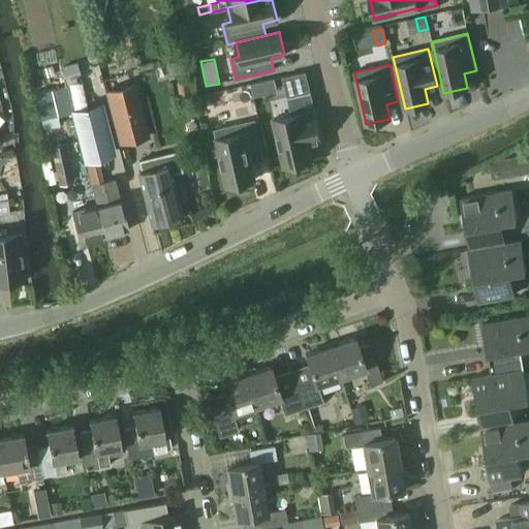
[(189,81),(176,83),(179,99),(191,97),(189,81)]
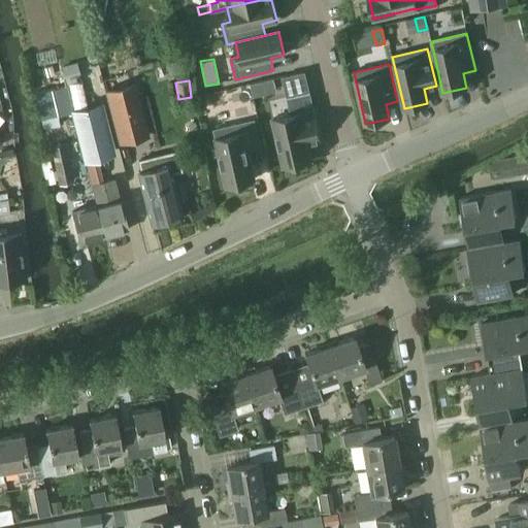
[(119,145),(149,137),(135,84),(104,91),(119,145)]
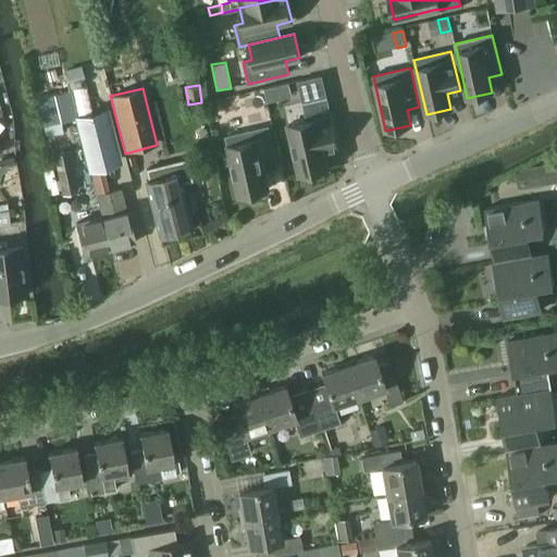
[(326,99),(304,103),(307,121),(288,125),(300,175),(327,169),(324,153),(338,150),(326,99)]
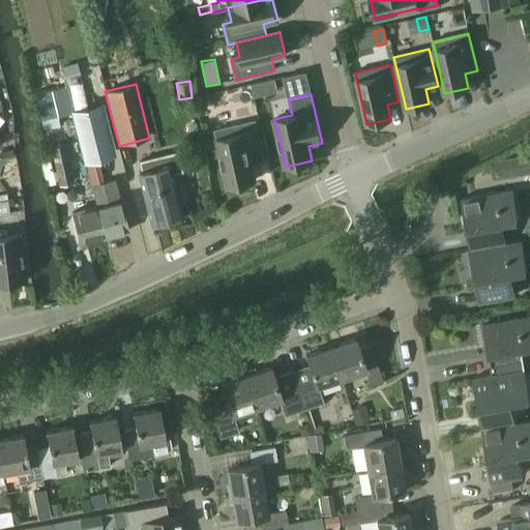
[(116,156),(102,104),(70,112),(84,165),(116,156)]
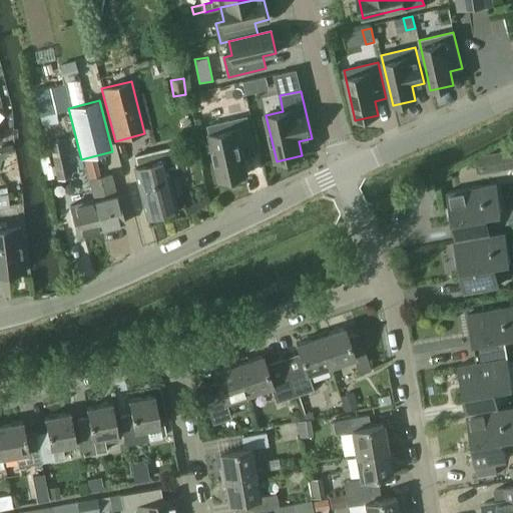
[(208,126),(220,180),(246,174),(241,150),(254,147),(246,116),(208,126)]
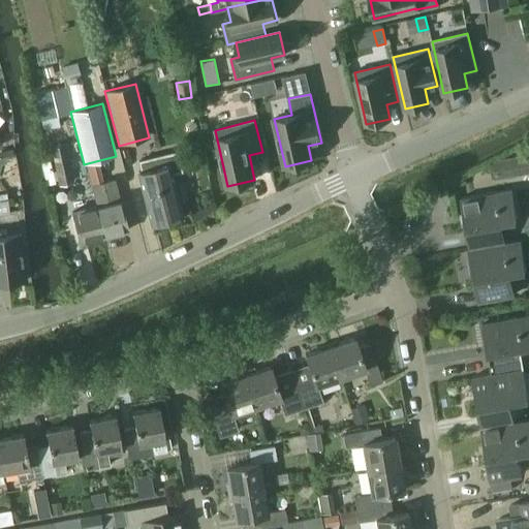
[(59,185),(73,182),(65,144),(51,147),(59,185)]
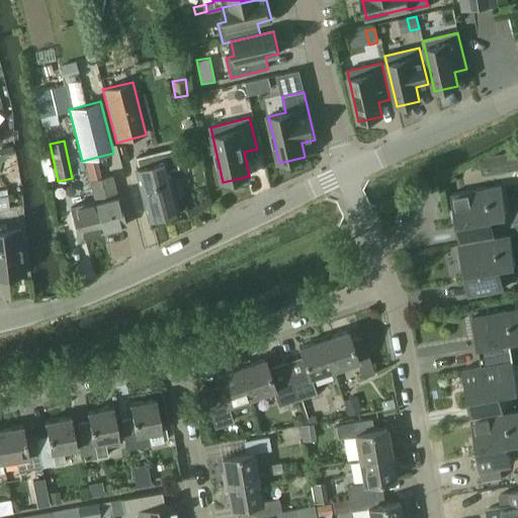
[(136,169),(148,220),(177,212),(174,197),(178,196),(173,178),(169,179),(167,171),(178,168),(173,148),(135,157),(138,169),(136,169)]
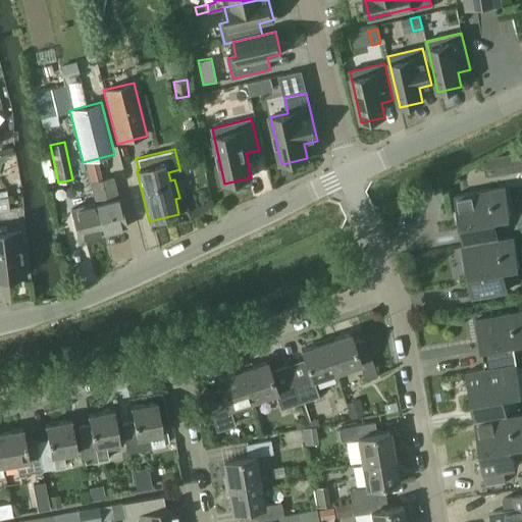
[(521,151),(504,155),(507,174),(521,171),(521,151)]
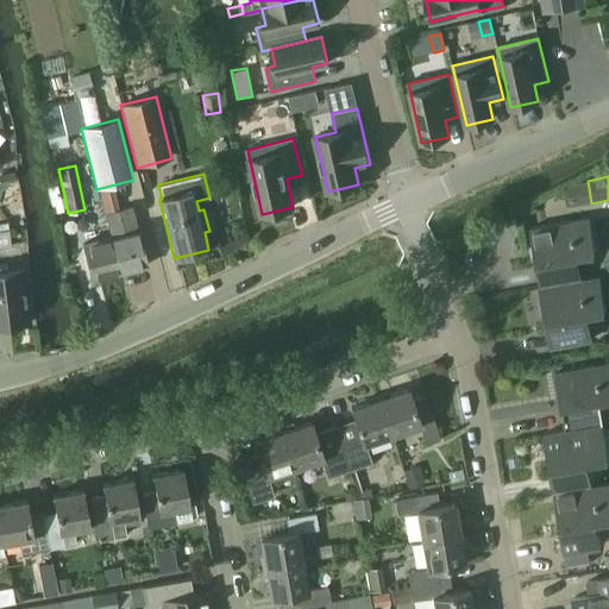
[(105,213),(111,237),(110,237),(119,272),(146,265),(138,230),(132,207),(105,213)]
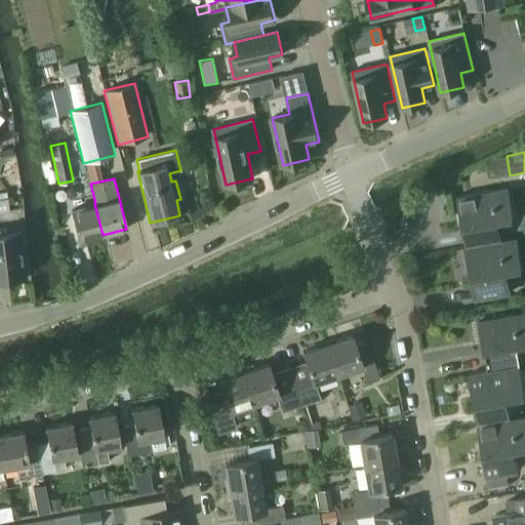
[(466,247),(497,241),(494,221),(514,218),(508,188),(456,197),(461,228),(466,247)]
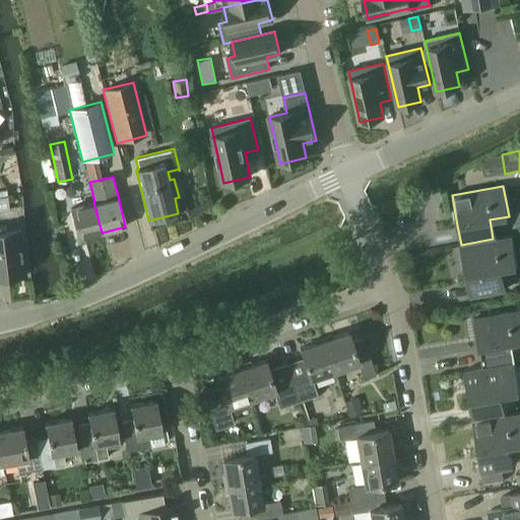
[(102,233),(93,202),(71,208),(78,239),(102,233)]
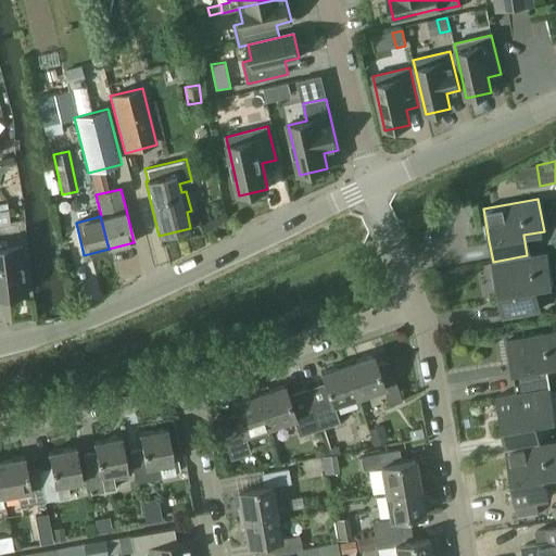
[(0,241),(0,297),(26,293),(21,245),(7,247),(7,241),(0,241)]
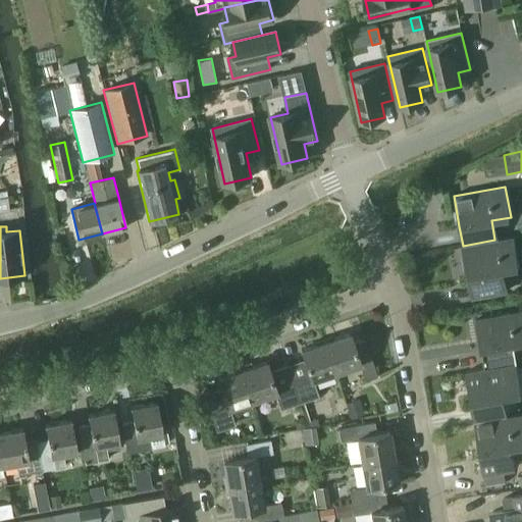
[(514,237),(494,240),(463,246),(468,276),(472,297),(504,291),(501,270),(519,267),(514,237)]
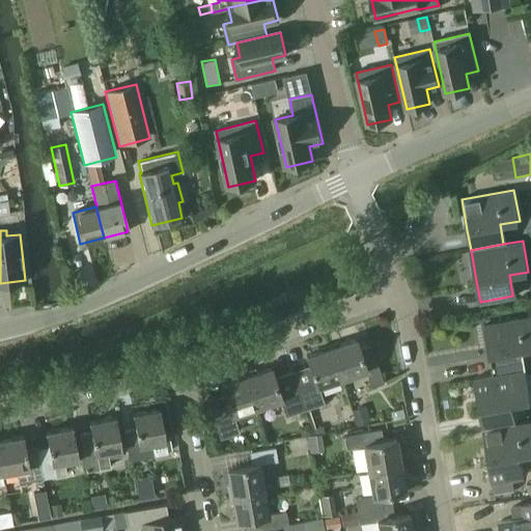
[(493,375),(526,369),(522,350),(530,347),(530,315),(483,325),(488,356),(493,375)]
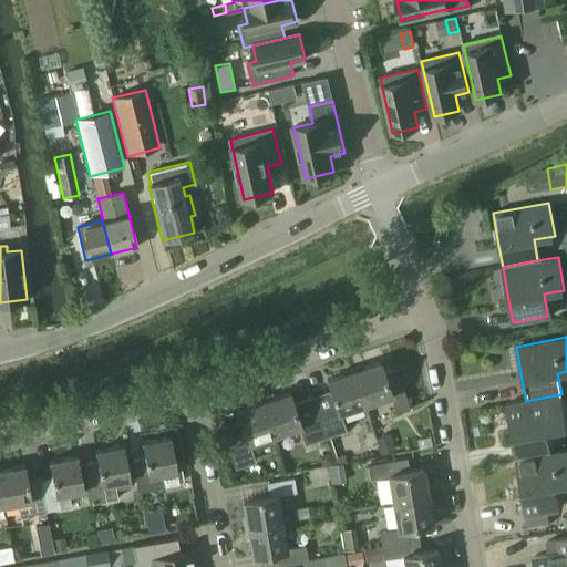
[(380,362),(352,371),(363,405),(390,397),(397,414),(409,410),(395,369),(383,373),(380,362)]
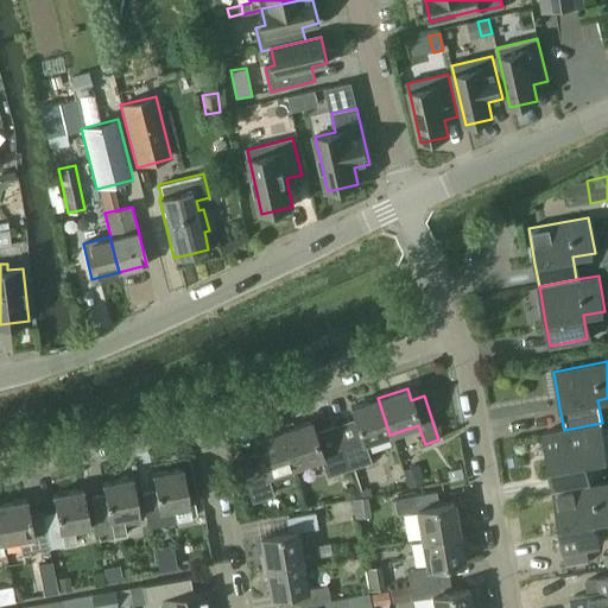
[(354,418),(331,426),(347,470),(371,462),(365,443),(390,435),(378,398),(350,407),(354,418)]
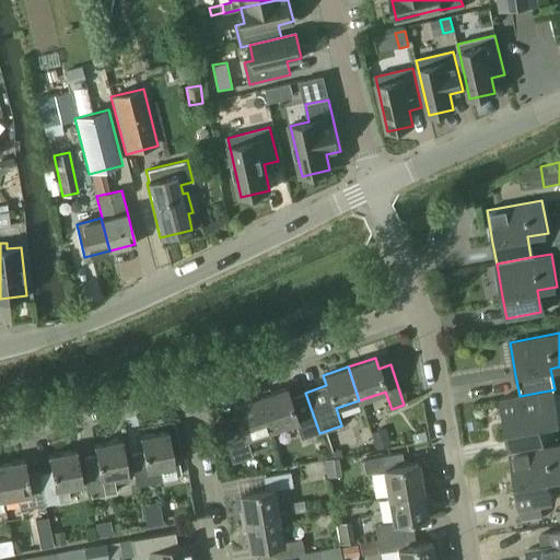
[(257,397),(269,431),(294,422),(301,440),(319,433),(305,393),(289,398),(284,388),(257,397)]
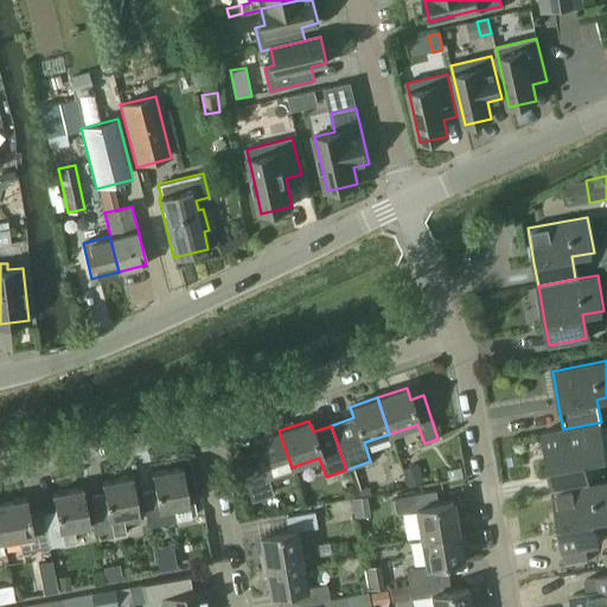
[(541,433),(551,491),(589,485),(585,461),(606,458),(606,457),(601,422),(563,429),(541,433)]
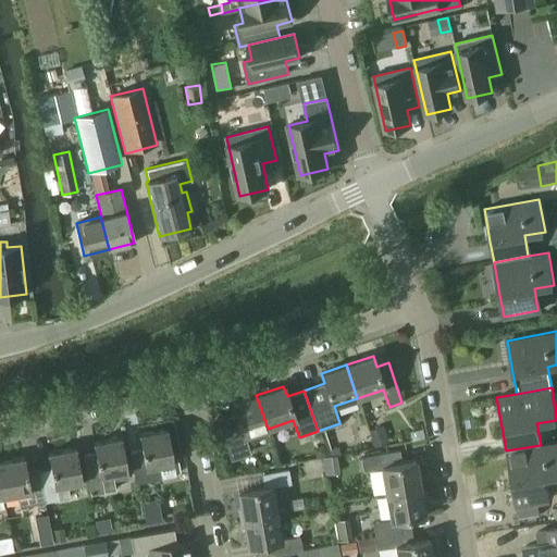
[(245,436),(268,429),(256,395),(232,404),(235,413),(217,420),(231,460),(250,454),(245,436)]
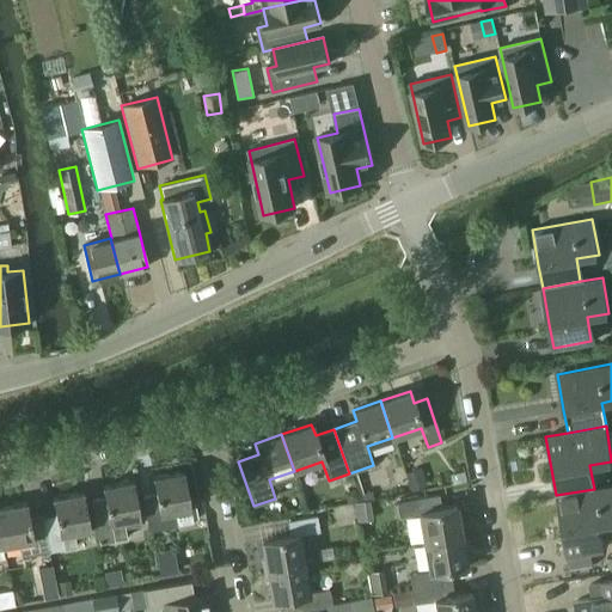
[(405,475),(411,491),(427,485),(421,469),(405,475)]
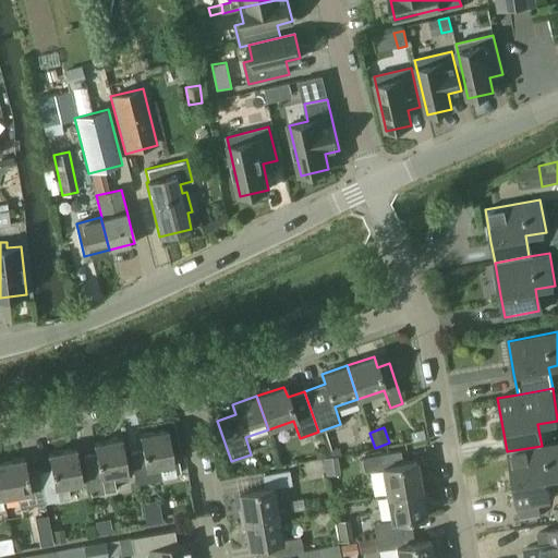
[(140,435),(142,450),(130,452),(135,484),(161,480),(158,466),(173,463),(167,431),(140,435)]
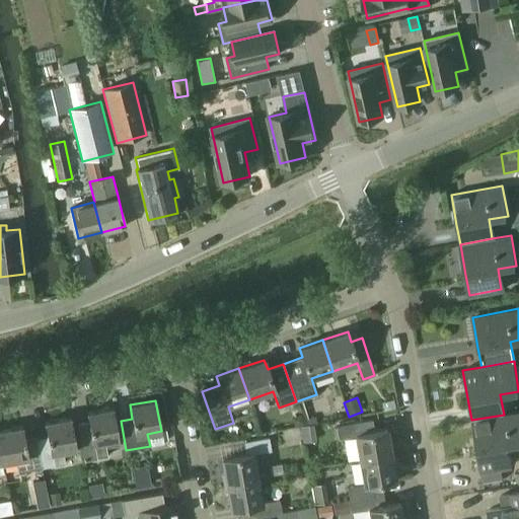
[(86,413),(88,423),(77,425),(84,460),(107,456),(105,447),(120,444),(113,408),(86,413)]
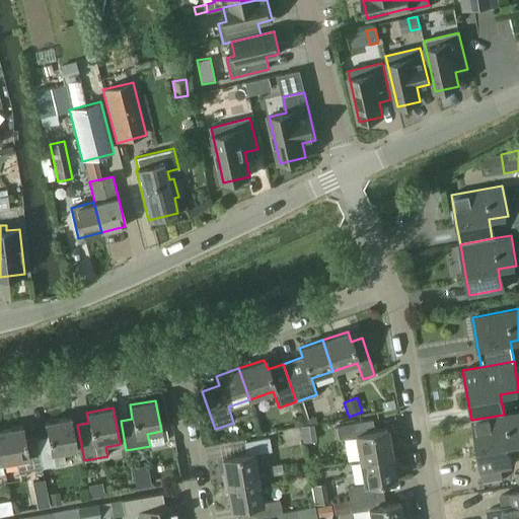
[(518,411),(504,415),(471,420),(480,471),(501,468),(512,466),(508,445),(518,442),(518,411)]
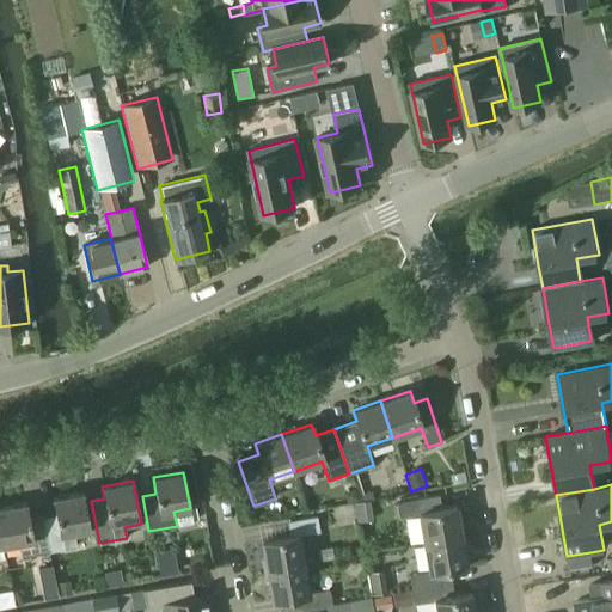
[(348,503),(359,500),(355,489),(344,493),(348,503)]
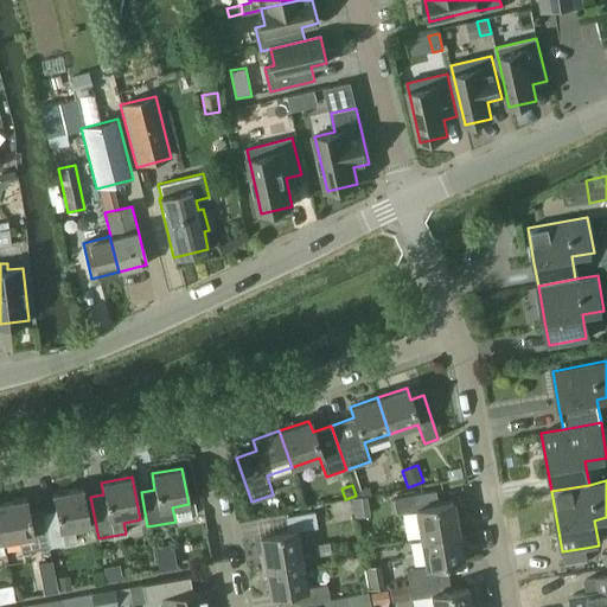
[(75,543),(72,528),(89,525),(82,489),(51,494),(55,510),(42,512),(48,548),(75,543)]
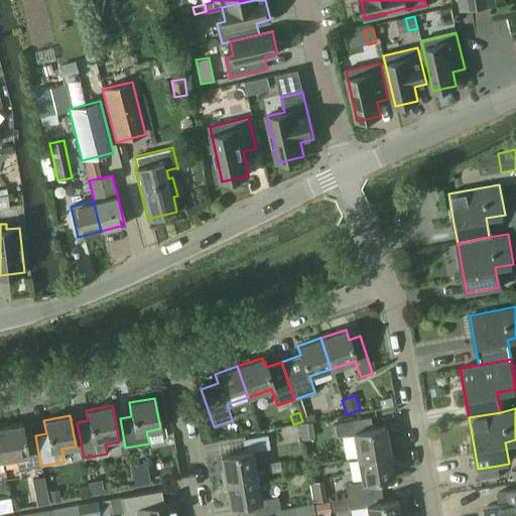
[(357,456),(389,450),(385,427),(373,429),(370,417),(334,423),(337,436),(353,433),(357,456)]
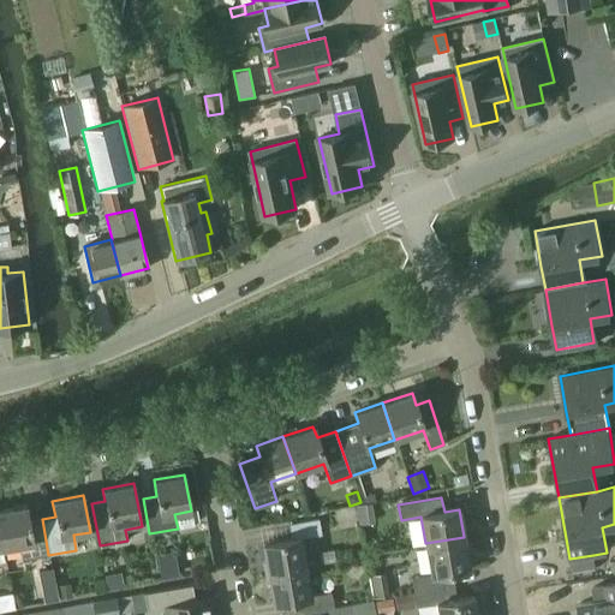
[(22,560),(36,557),(48,555),(42,519),(30,521),(27,506),(0,509),(0,529),(4,548),(19,544),(22,560)]
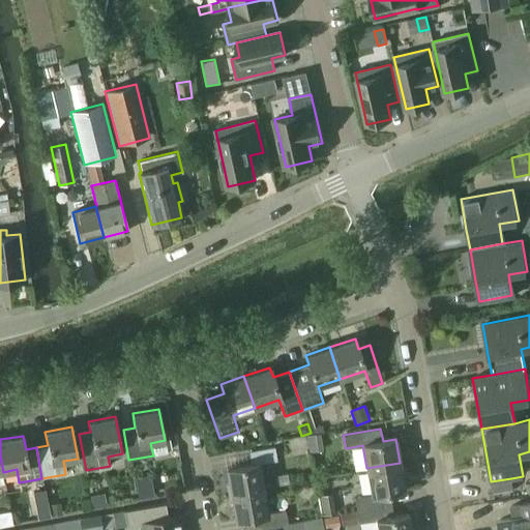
[(251,464),(227,469),(231,495),(264,489),(260,464),(276,461),(274,447),(248,451),(251,464)]
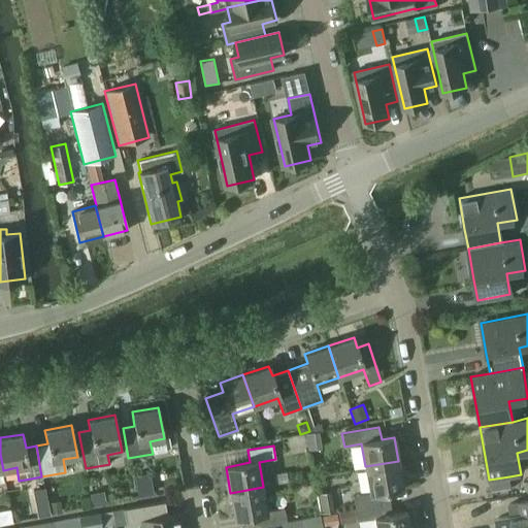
[(403,488),(398,461),(365,466),(370,493),(353,496),(355,509),(381,504),(377,493),(403,488)]
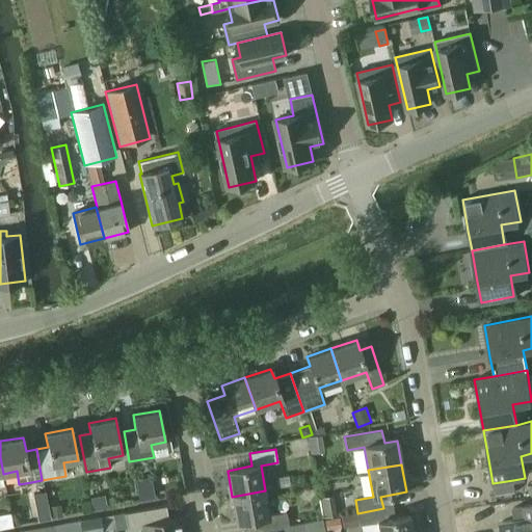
[(139,500),(155,497),(153,486),(137,489),(139,500)]
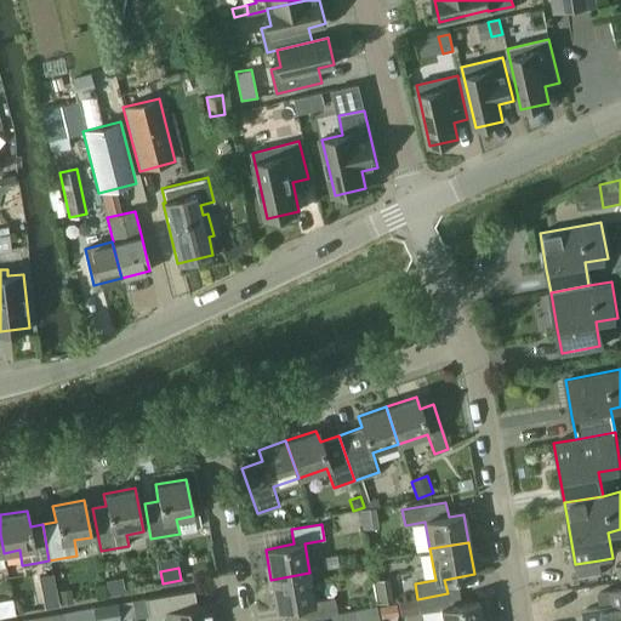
[(309,573),(271,580),(275,609),(288,607),(290,620),(336,613),(334,598),(314,602),(309,573)]
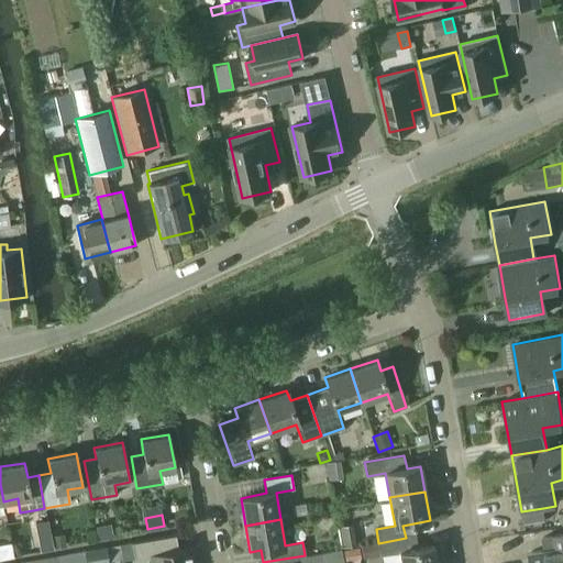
[(53,550),(47,521),(35,523),(40,552),(53,550)]
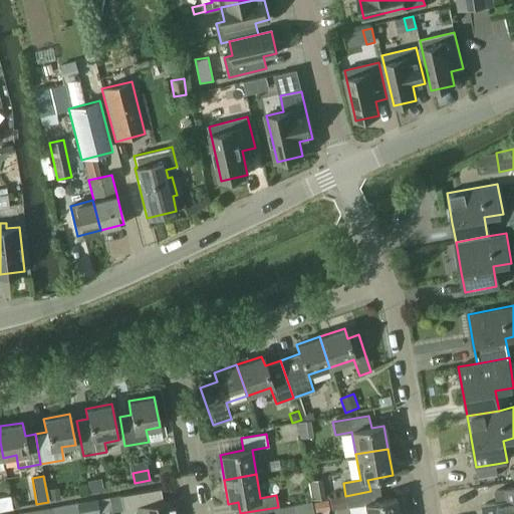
[(87,484),(89,494),(103,491),(101,482),(87,484)]
